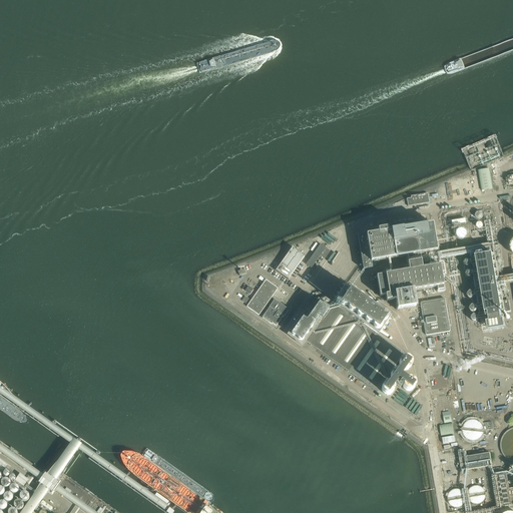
[(493,189),(489,169),(479,170),(482,191),(493,189)]
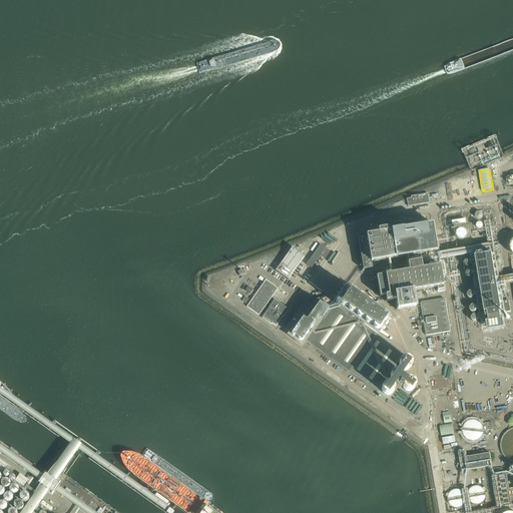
[(408,206),(429,203),(428,194),(411,196),(411,198),(407,199),(408,206)]
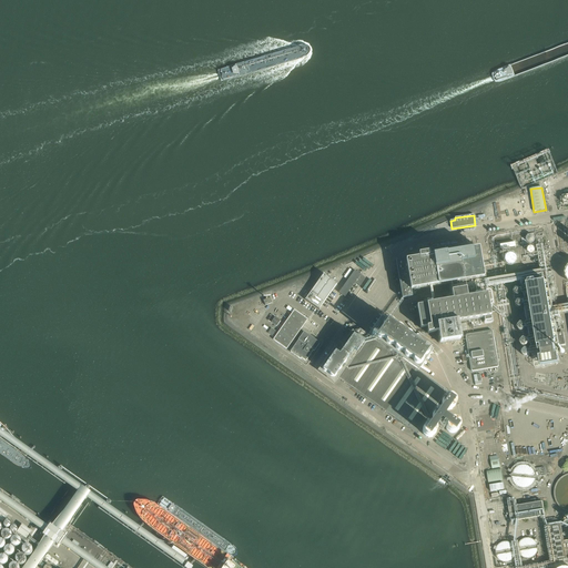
[(516,247),(515,242),(500,244),(501,253),(509,251),(509,249),(516,247)]
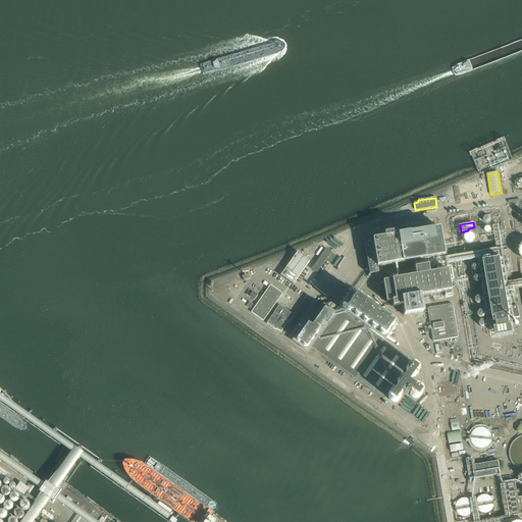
[(445,256),(439,228),(395,236),(394,232),(384,235),(385,238),(373,240),(372,238),(364,239),(368,264),(369,275),(378,274),(378,267),(445,256)]
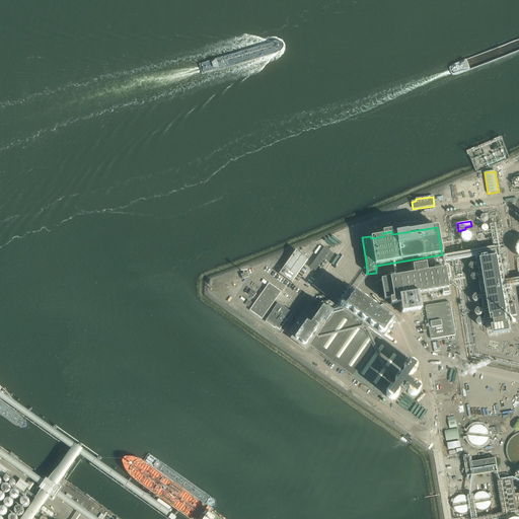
[(472,237),(472,236),(472,235),(471,233),(470,232),(468,232),(466,232),(465,233),(464,234),(464,235),(463,236),(464,238),(465,239),(466,240),(468,241),(469,241),(470,240),(471,240),(472,238),(472,237)]
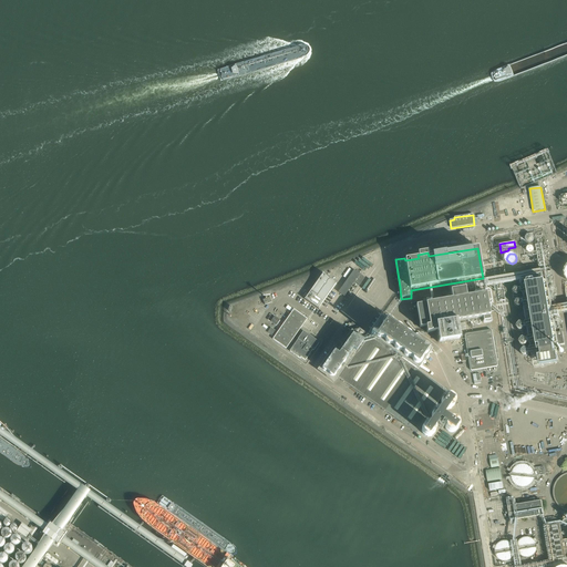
[(354,270),(339,292),(344,297),(354,282),(359,286),(366,278),(354,270)]
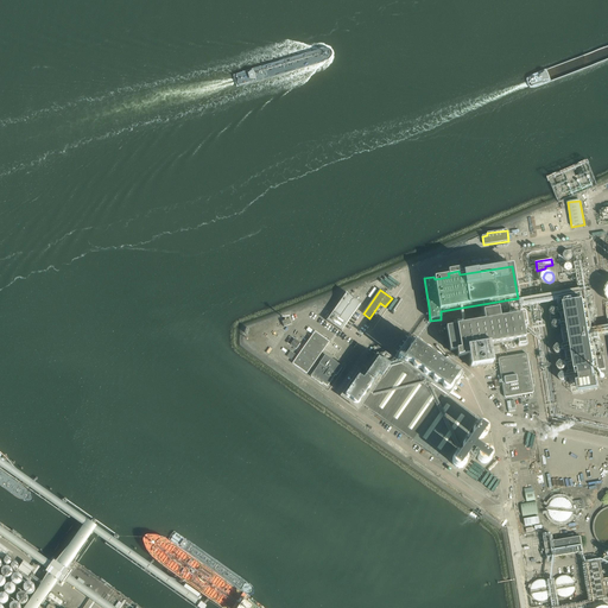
[(361,304),(347,295),(328,322),(342,331),(361,304)]
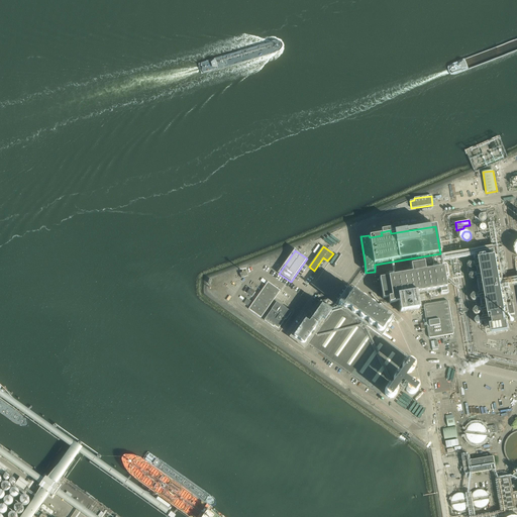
[(497,255),(481,259),(490,315),(493,315),(494,325),(492,325),(493,334),(510,331),(508,323),(506,323),(505,313),(506,312),(497,255)]
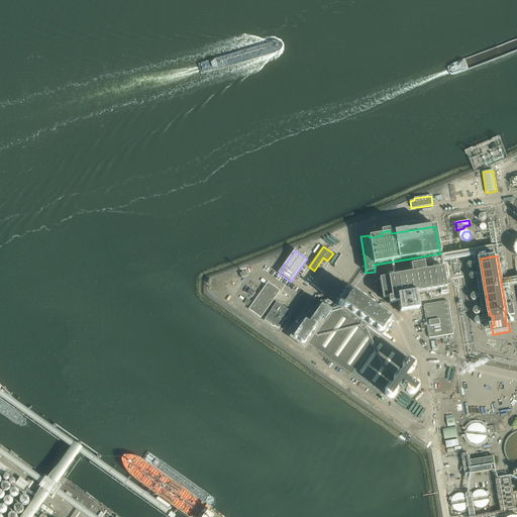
[(446,293),(443,269),(425,271),(424,264),(411,266),(412,274),(380,279),(383,299),(388,299),(389,304),(399,303),(400,313),(419,310),(416,294),(440,290),(440,293),(446,293)]
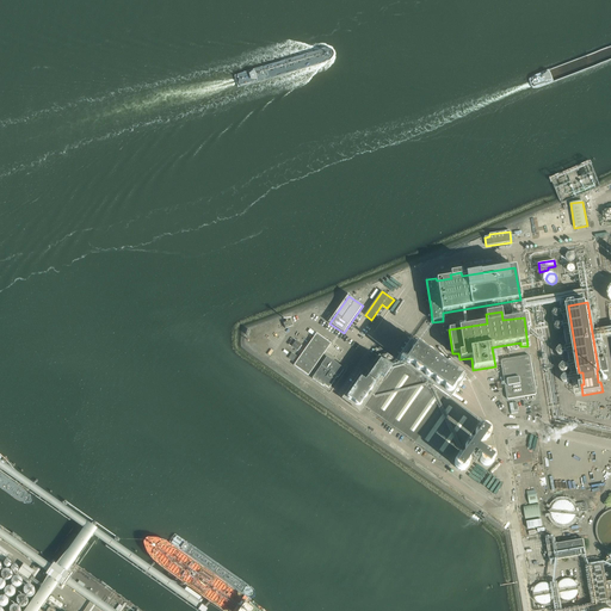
[(300,333),(296,339),(302,343),(306,337),(300,333)]
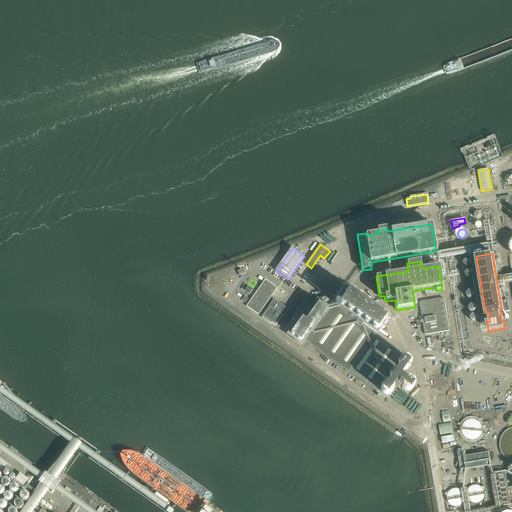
[(277,288),(265,280),(261,286),(258,291),(246,306),(258,315),(277,288)]
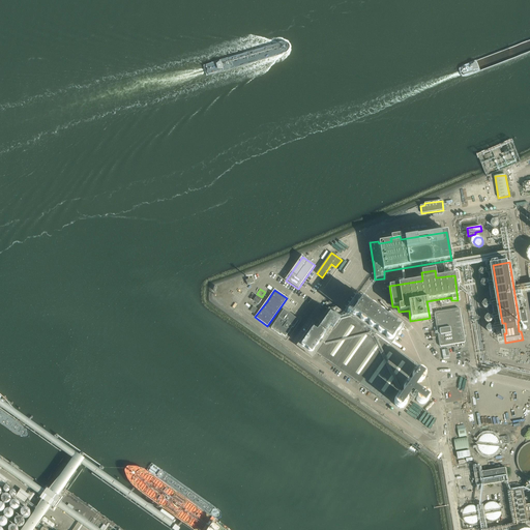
[(265,292),(262,297),(267,301),(270,296),(265,292)]
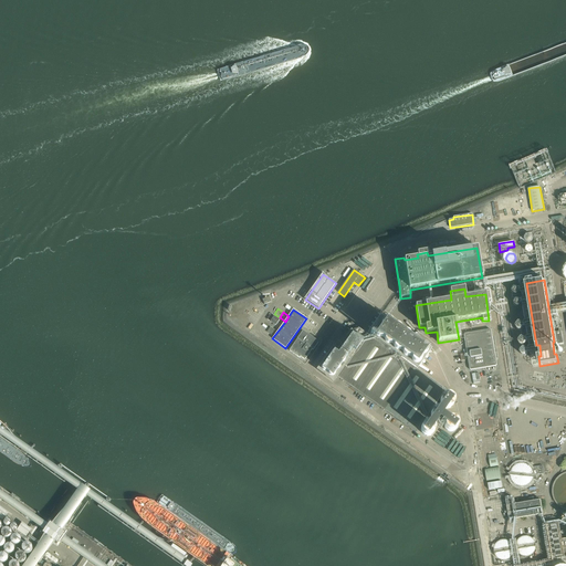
[(431,350),(384,315),(369,336),(363,342),(352,335),(338,354),(334,352),(321,370),(335,380),(337,377),(416,433),(448,390),(418,369),(431,350)]
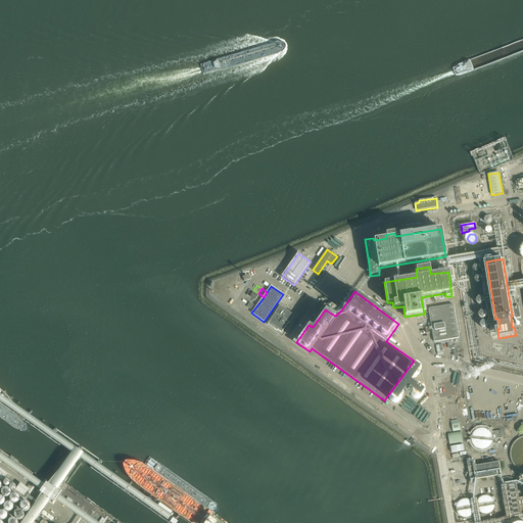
[(253,292),(249,297),(254,301),(258,296),(253,292)]
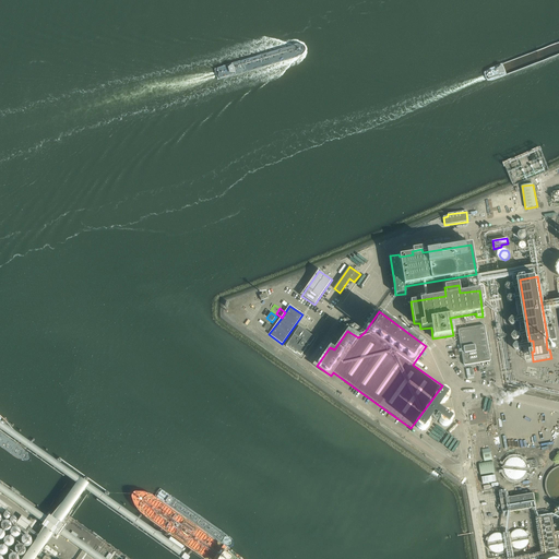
[(490,361),(484,325),(459,330),(464,366),(490,361)]
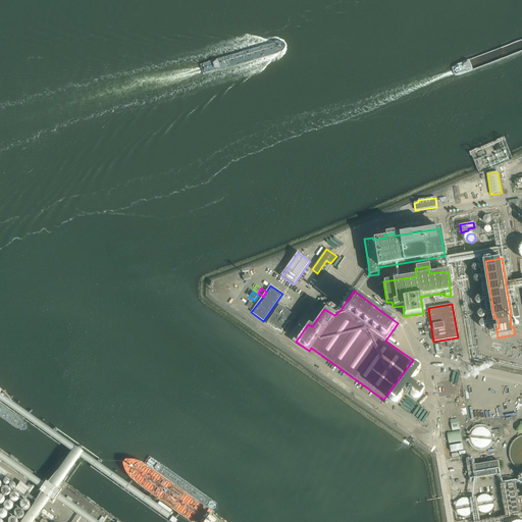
[(513,306),(515,318),(521,316),(518,305),(513,306)]
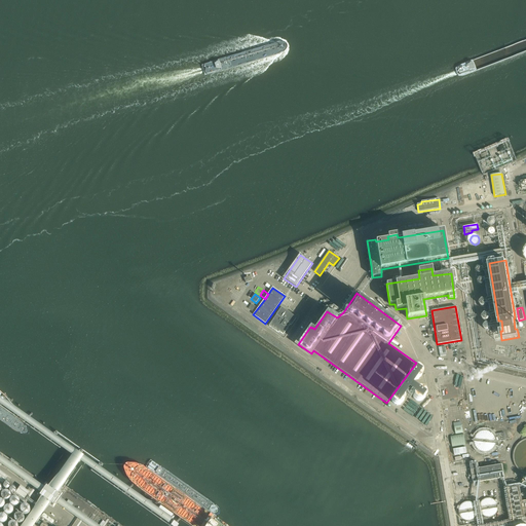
[(282,308),(269,326),(278,333),(279,332),(283,335),(290,325),(291,326),(296,318),(282,308)]
